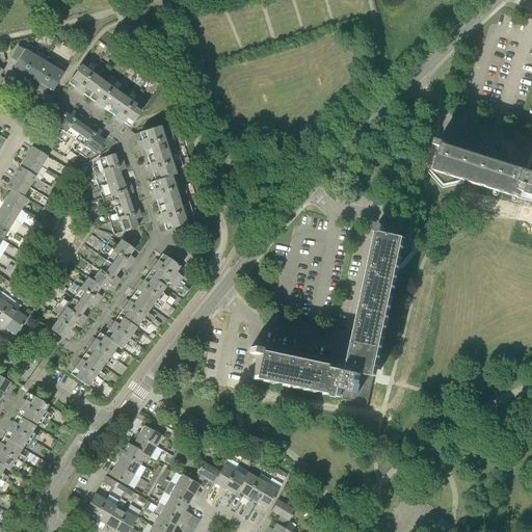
[(16,75),(21,78),(36,51),(27,45),(24,51),(17,47),(9,58),(17,62),(12,68),(18,71),(16,75)]
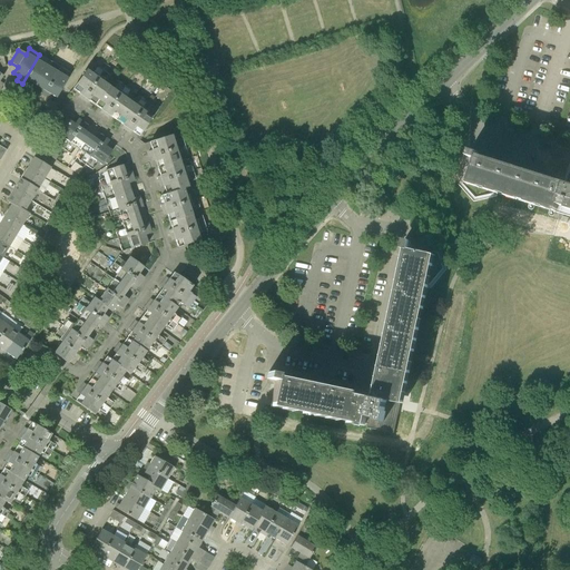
[(28,81),(35,86),(50,61),(39,55),(22,84),(25,86),(28,81)]
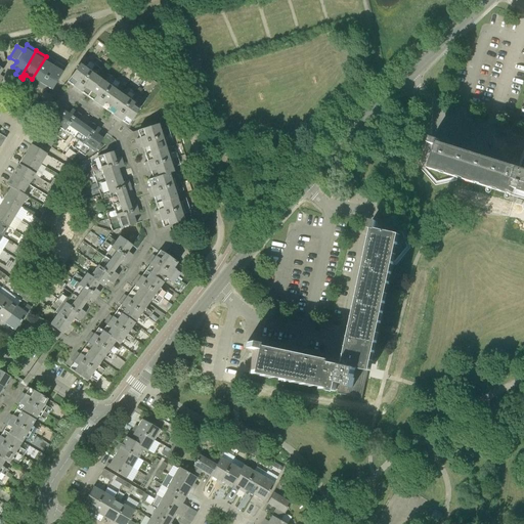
[(37,87),(40,88),(55,61),(46,56),(32,79),(39,83),(37,87)]
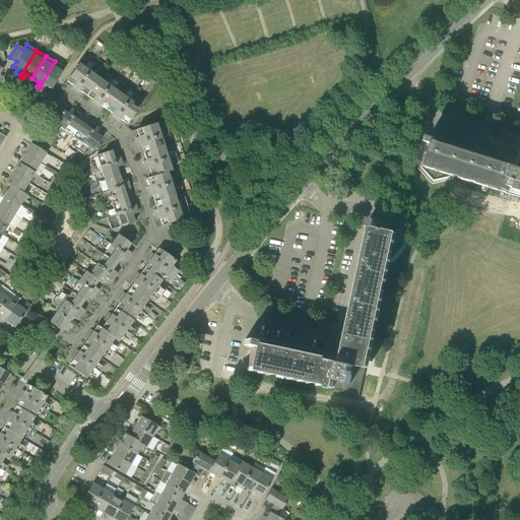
[(70,88),(74,91),(98,59),(94,57),(90,63),(87,61),(82,67),(78,64),(66,82),(72,86),(70,88)]
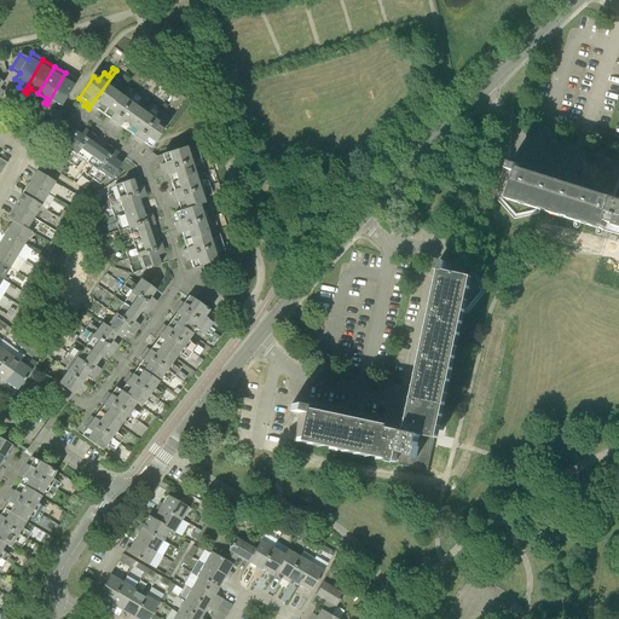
[(96,110),(103,115),(119,93),(114,90),(120,82),(115,80),(120,73),(116,70),(88,109),(94,113),(96,110)]
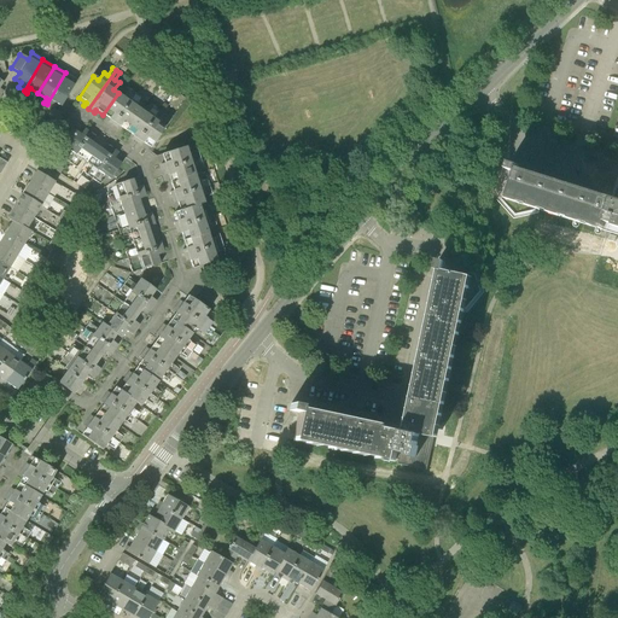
[(56,103),(62,106),(77,80),(65,73),(47,104),(52,108),(56,103)]
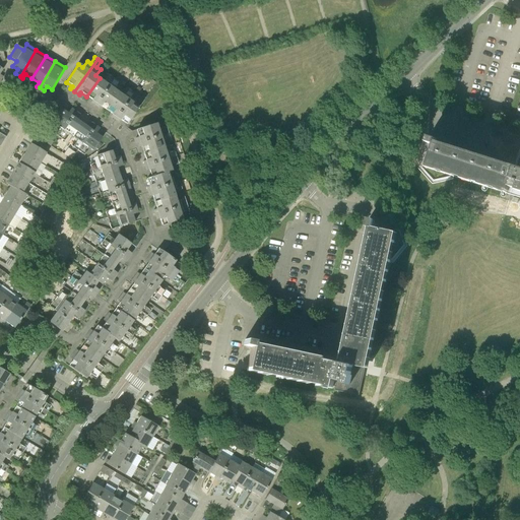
[(90,103),(94,106),(114,79),(108,74),(103,80),(100,78),(86,96),(92,101),(90,103)]
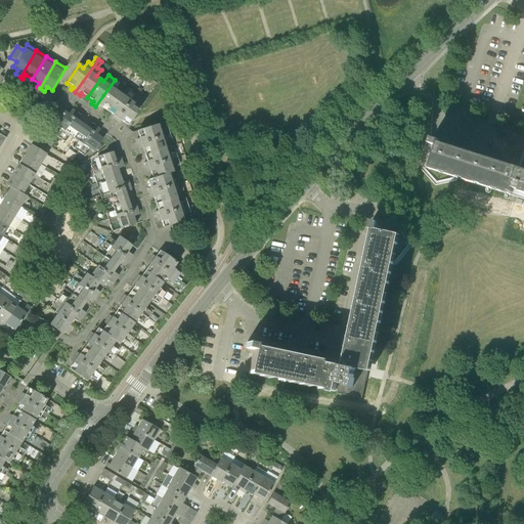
[(101,107),(107,112),(120,94),(117,91),(122,84),(115,80),(95,106),(99,110),(101,107)]
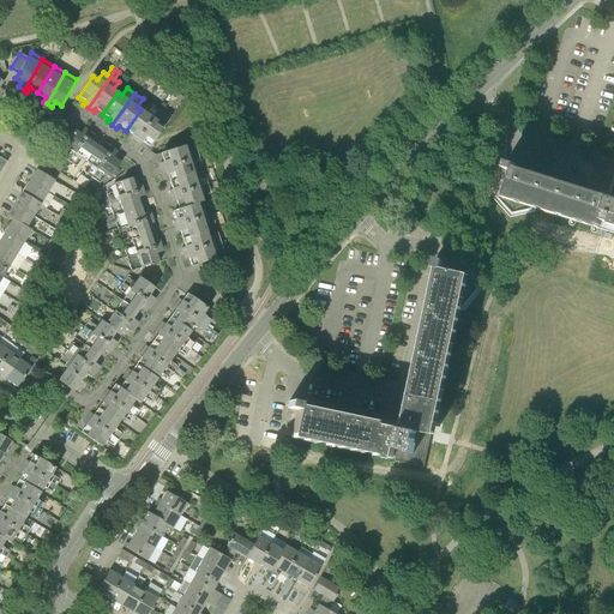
[(157,138),(164,127),(170,119),(162,113),(167,106),(162,103),(158,109),(136,142),(140,145),(143,143),(150,148),(157,138)]
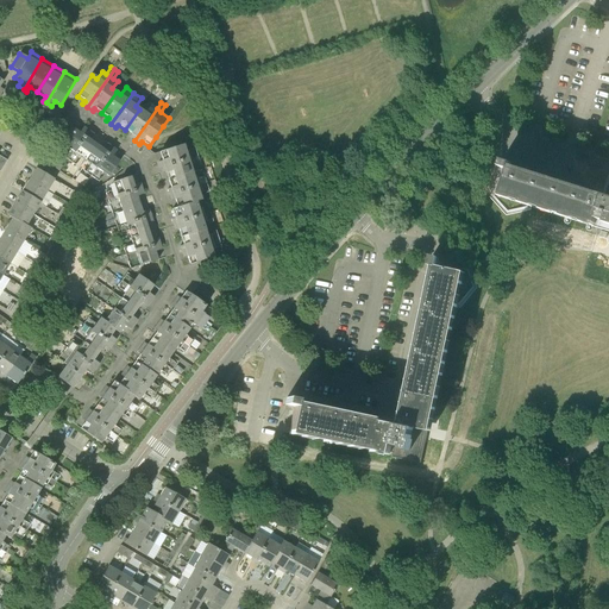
[(130,137),(135,140),(157,108),(150,104),(144,112),(139,110),(125,130),(131,135),(130,137)]
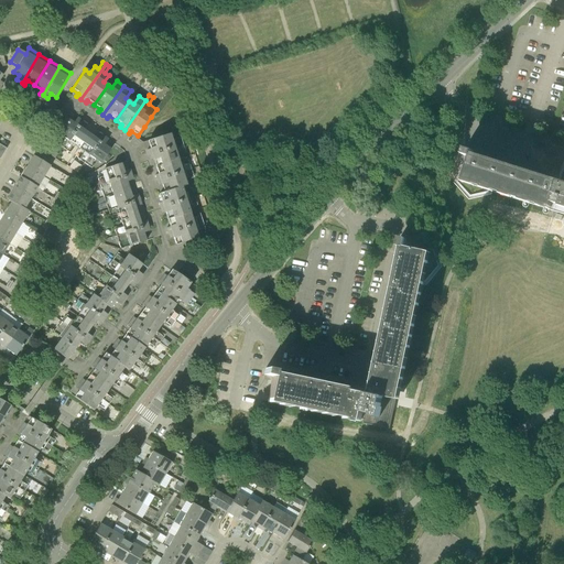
[(55,142),(62,148),(82,120),(77,118),(74,123),(67,118),(56,132),(63,137),(58,142),(56,141),(55,142)]
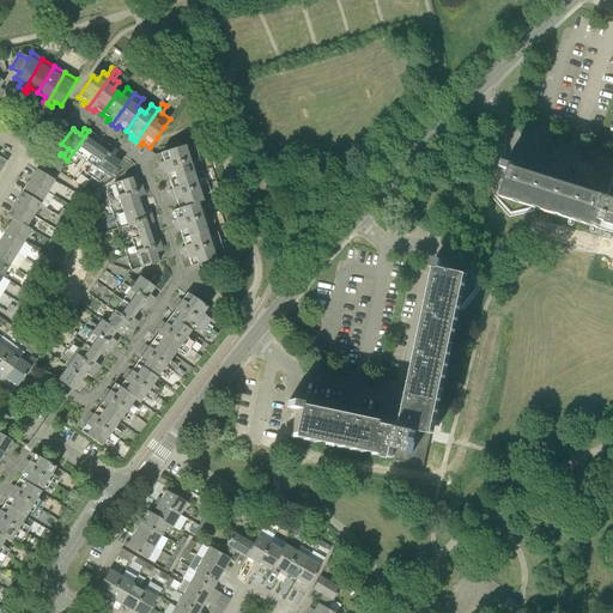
[(80,157),(85,161),(97,145),(90,140),(93,134),(89,131),(67,161),(76,167),(77,164),(76,163),(80,157)]
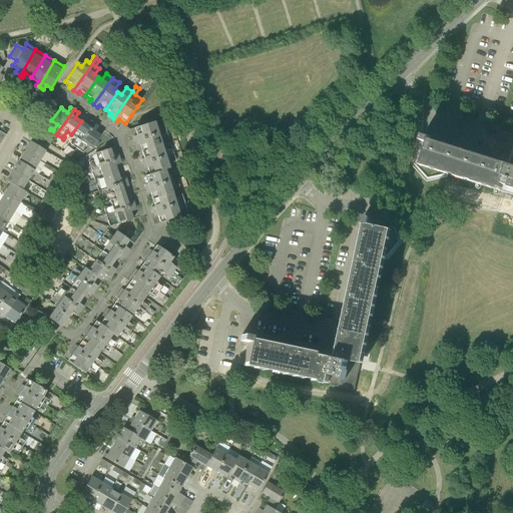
[(70,144),(77,149),(95,124),(90,121),(86,126),(81,121),(71,134),(76,138),(73,143),(71,142),(70,144)]
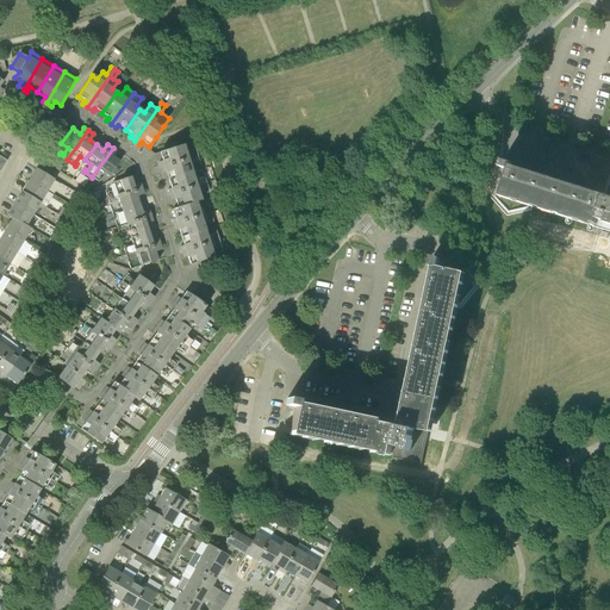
[(161,168),(198,156),(195,149),(186,151),(184,144),(160,153),(162,161),(160,162),(161,168)]
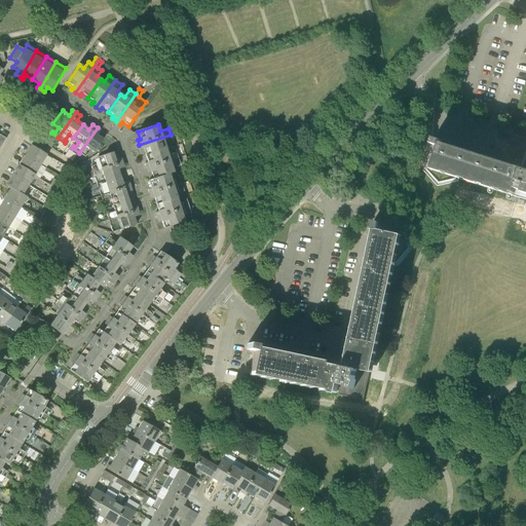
[(88,149),(94,153),(104,140),(98,135),(101,129),(98,127),(79,153),(85,157),(86,156),(84,154),(88,149)]
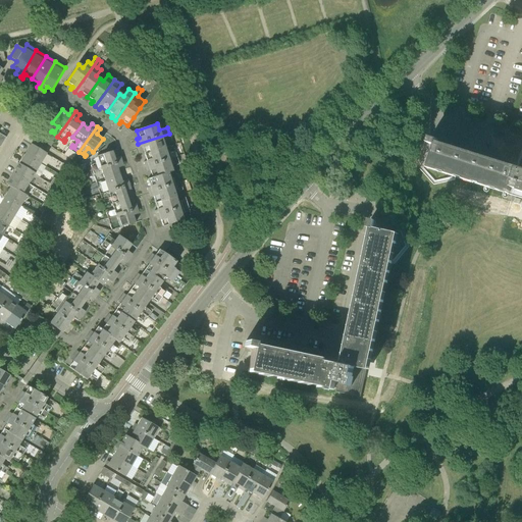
[(145,155),(165,148),(163,142),(171,139),(169,134),(138,144),(140,149),(142,148),(145,155)]
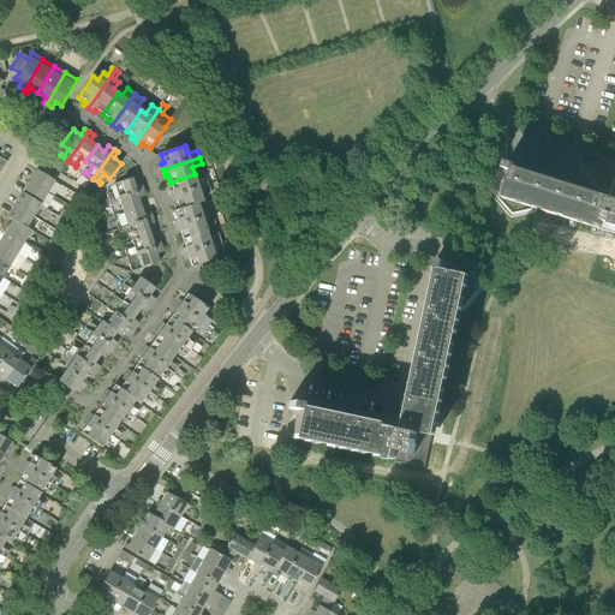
[(614,175),(614,174),(613,172),(609,174),(607,177),(603,179),(599,179),(598,179),(598,181),(601,184),(603,186),(605,189),(608,191),(609,198),(608,197),(607,201),(514,172),(517,165),(507,162),(505,169),(513,172),(506,196),(601,226),(602,221),(610,224),(610,226),(614,227),(614,175)]
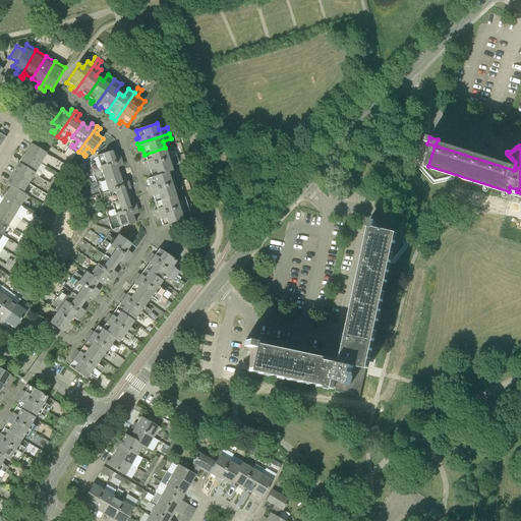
[(24,154),(41,164),(47,154),(31,143),(24,154)]
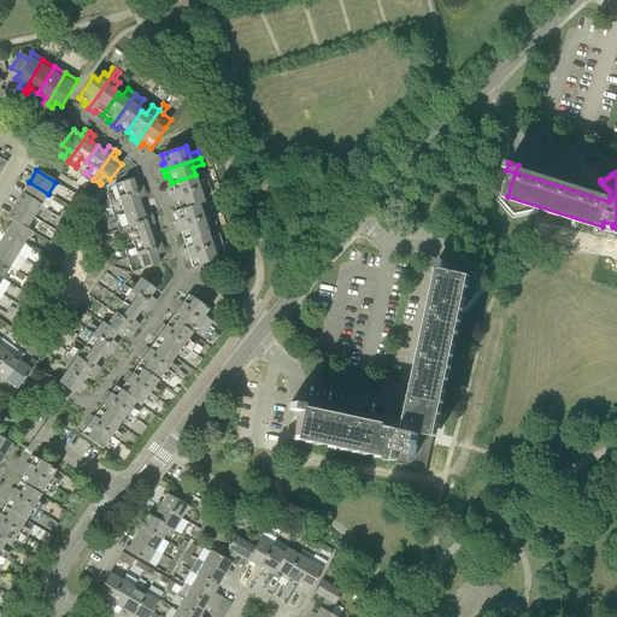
[(172,198),(209,186),(206,178),(198,182),(195,175),(171,183),(174,191),(170,192),(172,198)]
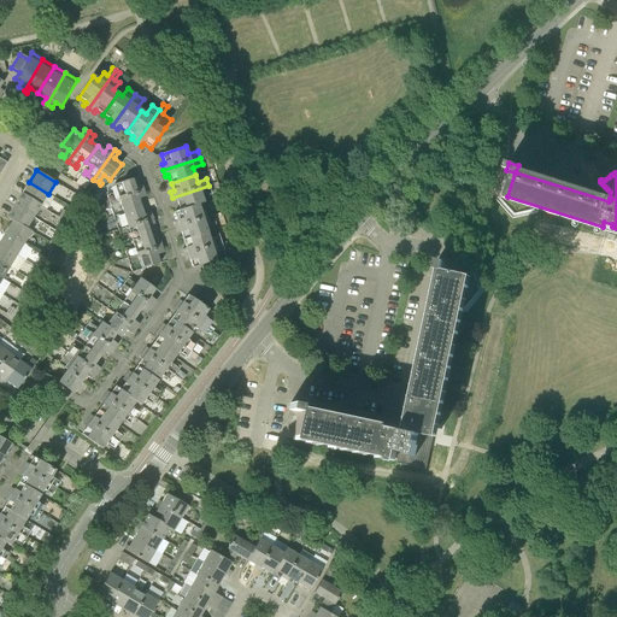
[(110,203),(144,192),(141,184),(135,187),(131,178),(113,184),(117,193),(110,195),(109,193),(106,193),(110,203)]
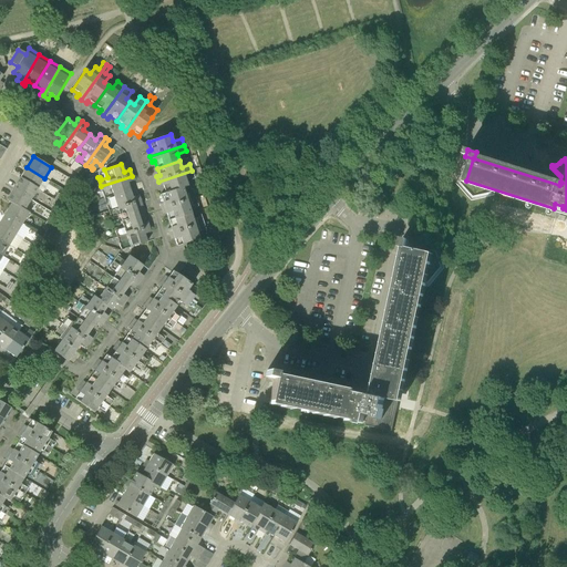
[(38,189),(44,178),(27,167),(20,178),(38,189)]
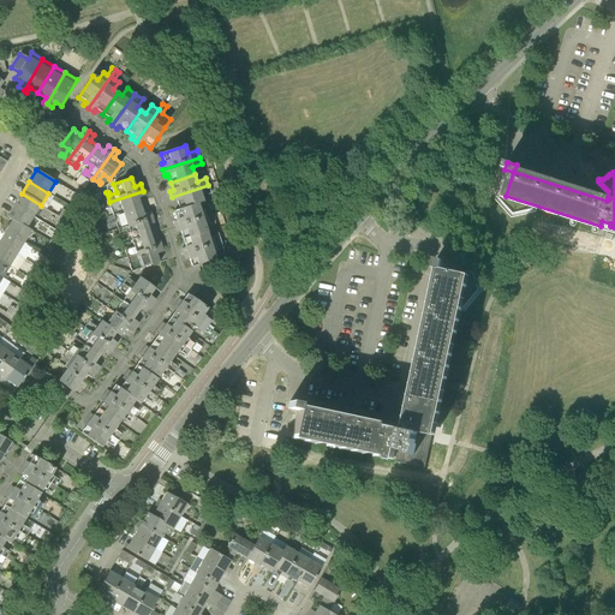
[(179,210),(198,204),(203,202),(201,195),(210,191),(208,185),(172,197),(173,203),(177,202),(179,210)]
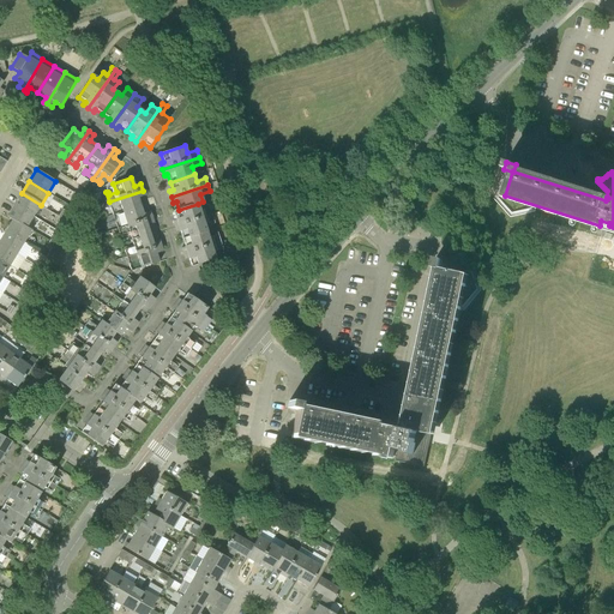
[(122,211),(140,206),(138,198),(144,196),(143,191),(109,202),(112,211),(114,210),(113,208),(120,205),(122,211)]
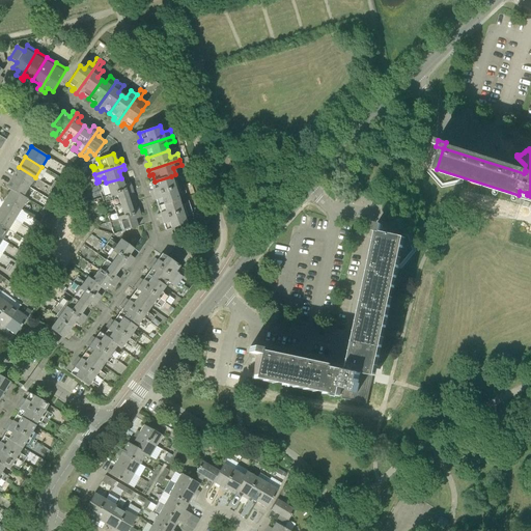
[(12,177),(29,188),(35,177),(19,167),(12,177)]
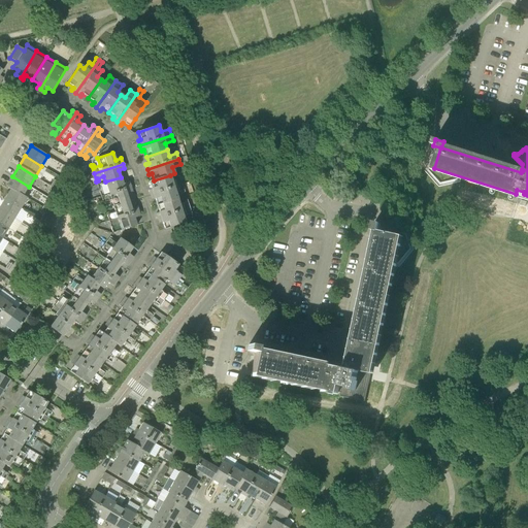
[(151,195),(182,185),(179,178),(172,182),(170,175),(154,180),(149,182),(152,189),(149,190),(151,195)]
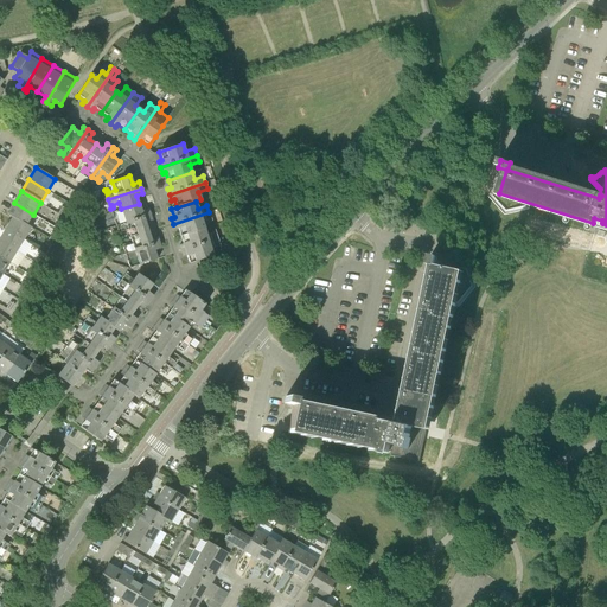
[(19,221),(26,224),(33,215),(14,203),(7,215),(12,218),(18,222),(19,221)]
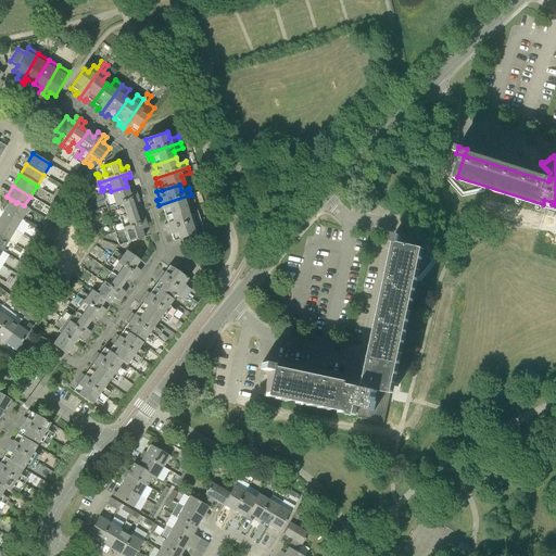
[(106,206),(137,197),(136,191),(129,193),(127,187),(111,191),(113,198),(106,200),(105,198),(103,199),(106,206)]
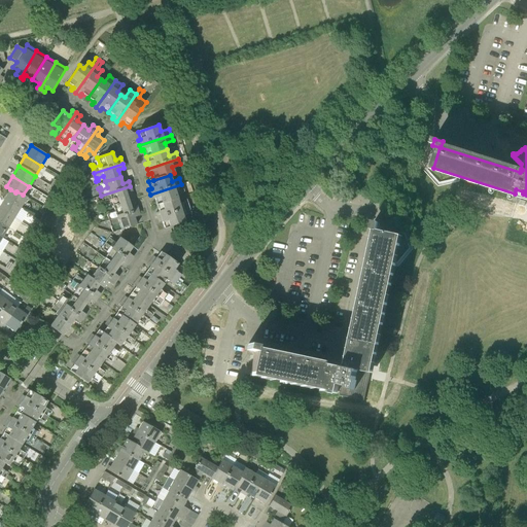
[(156,206),(177,199),(175,192),(183,190),(181,184),(150,195),(151,200),(154,199),(156,206)]
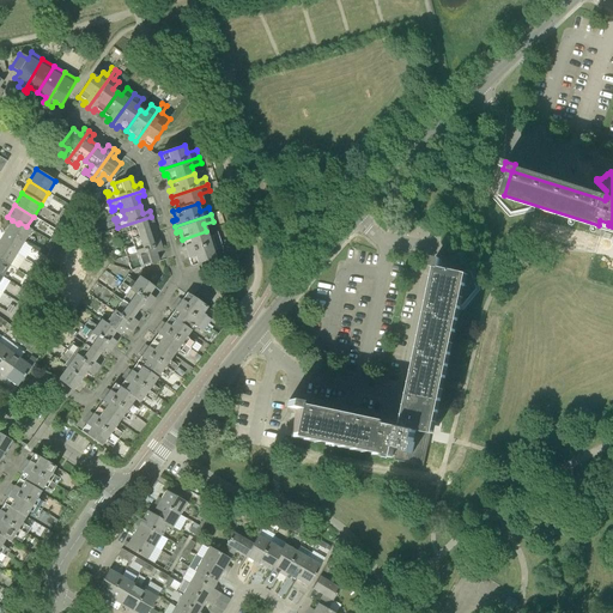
[(132,240),(149,234),(146,225),(153,223),(151,217),(117,228),(120,237),(122,237),(121,235),(129,232),(132,240)]
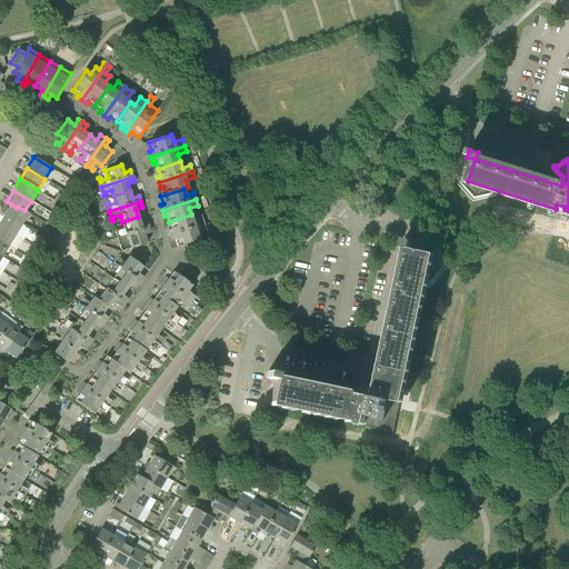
[(5,215),(22,226),(29,213),(25,210),(18,207),(17,208),(11,205),(5,215)]
